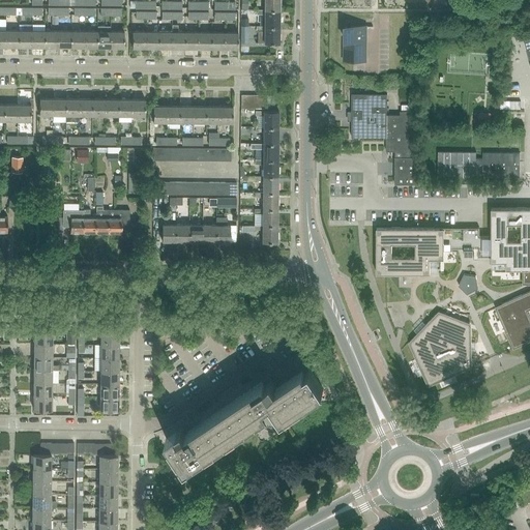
[(278,0),(264,0),(264,10),(280,10),(278,0)]
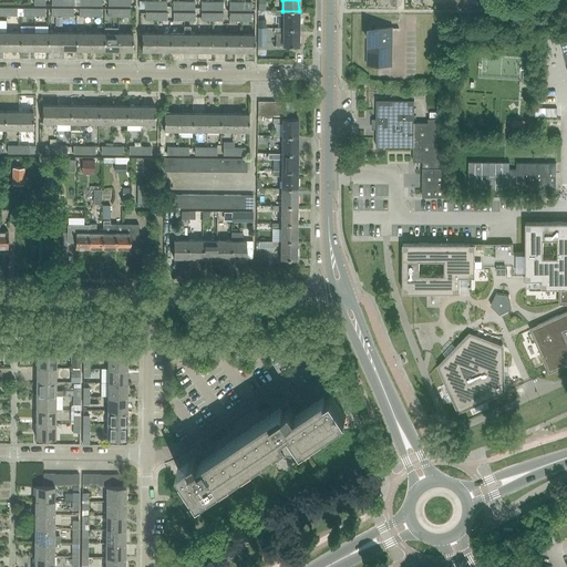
[(282,28),(298,29),(299,11),(282,11),(274,11),(274,16),(282,16),(282,28)]
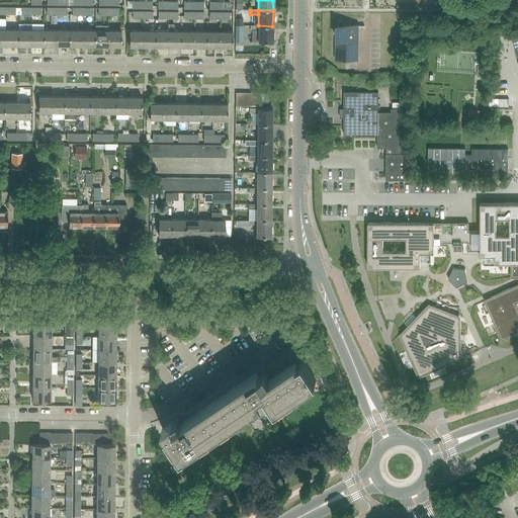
[(167,30),(167,47),(180,47),(180,30),(174,30),(174,24),(168,24),(168,30),(167,30)]
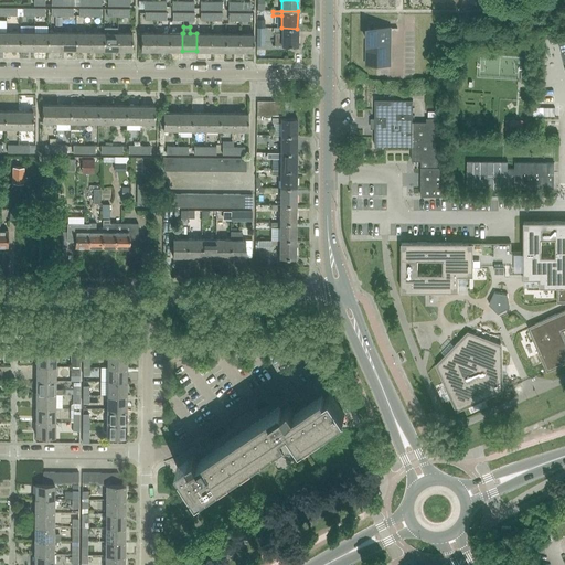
[(117,51),(117,33),(117,28),(103,28),(103,33),(103,51),(117,51)]
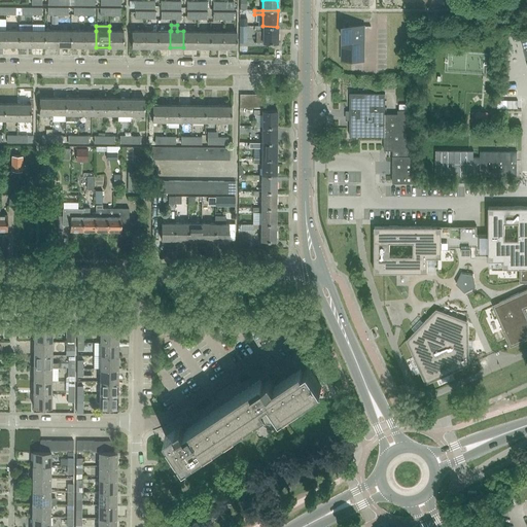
[(262,26),(254,26),(254,31),(256,31),(256,43),(262,43),(277,43),(277,27),(262,26)]
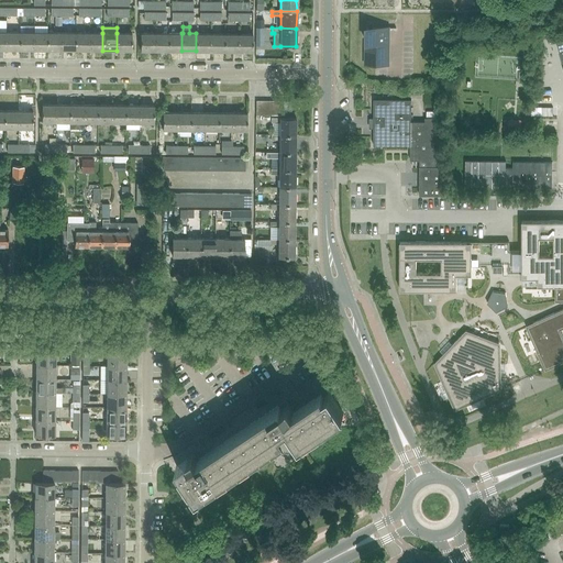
[(387,28),(365,28),(365,64),(387,64),(387,28)]
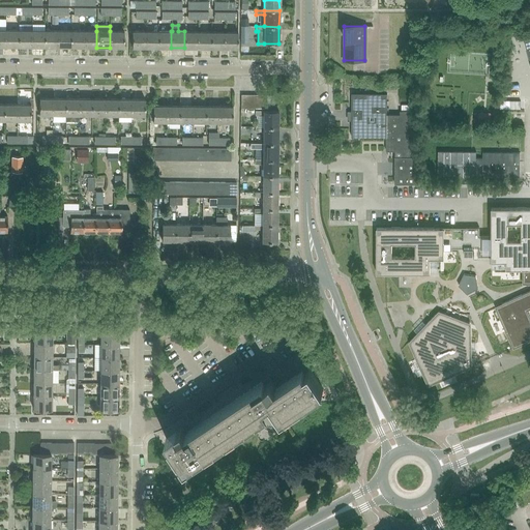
[(18,47),(18,30),(4,30),(4,47),(18,47)]
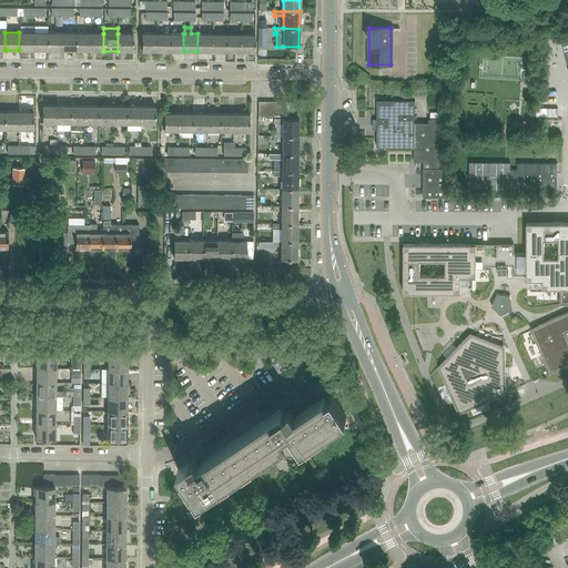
[(33,50),(33,33),(19,32),(19,50),(33,50)]
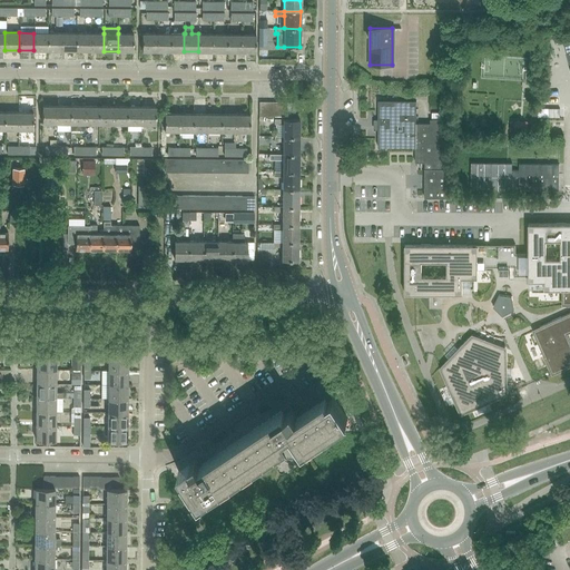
[(48,50),(48,33),(33,33),(33,50),(48,50)]
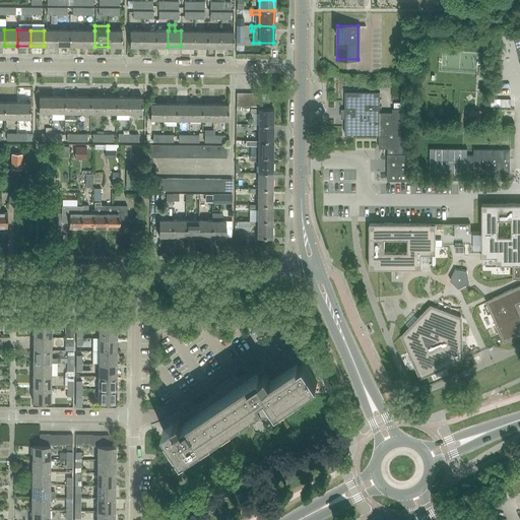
[(56,46),(56,30),(44,30),(44,46),(56,46)]
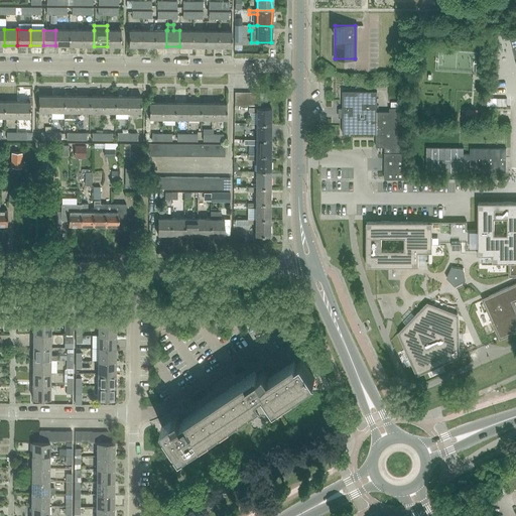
[(69,45),(69,30),(55,30),(55,45),(69,45)]
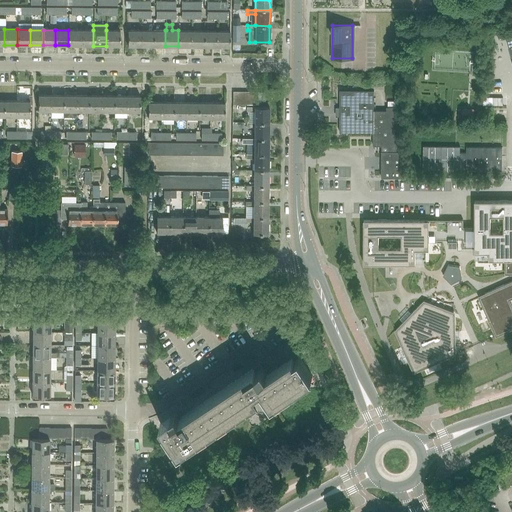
[(81,45),(81,30),(68,30),(68,45),(81,45)]
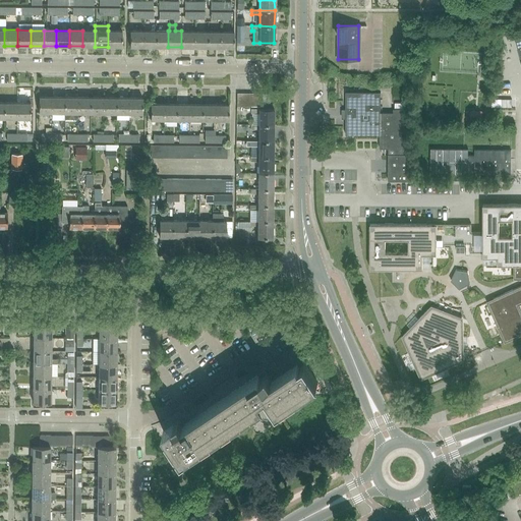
[(95,47),(95,31),(82,31),(82,46),(95,47)]
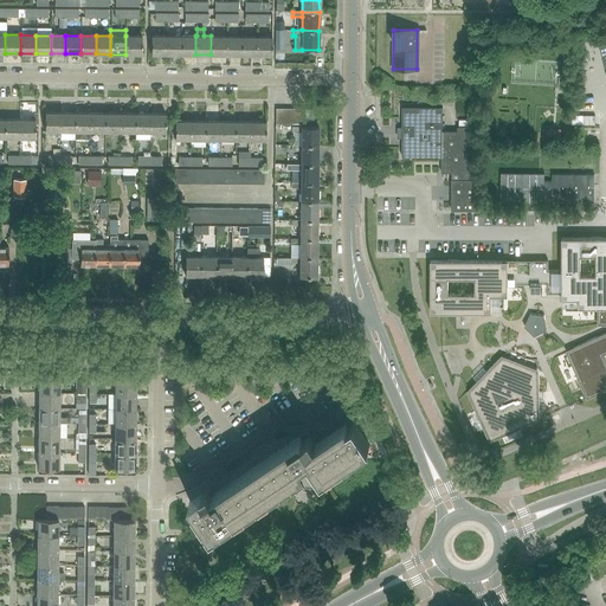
[(141,55),(141,36),(126,36),(126,55),(141,55)]
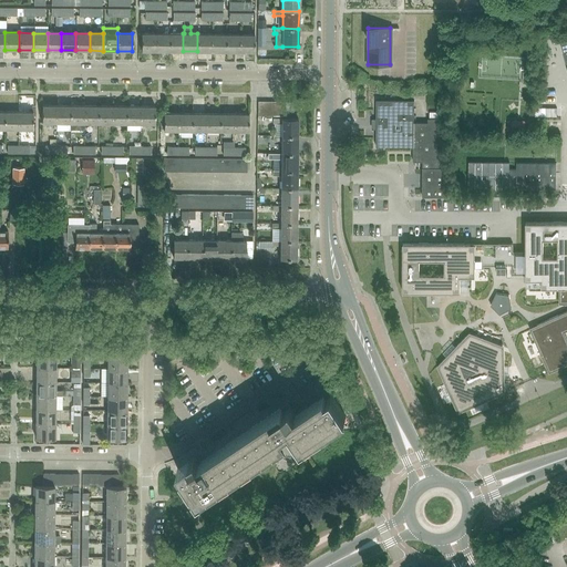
[(141,51),(155,51),(155,33),(141,34),(141,51)]
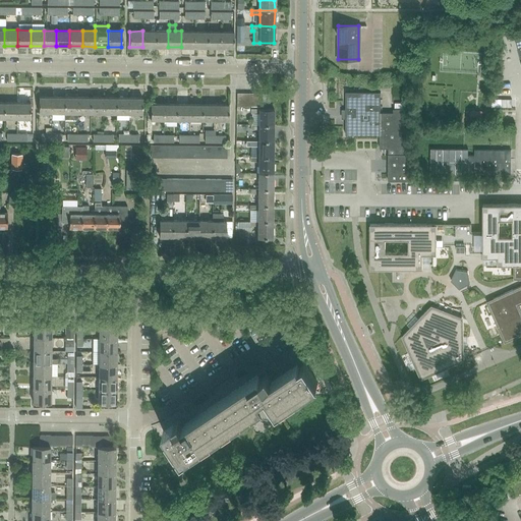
[(142,47),(156,47),(156,31),(142,31),(142,47)]
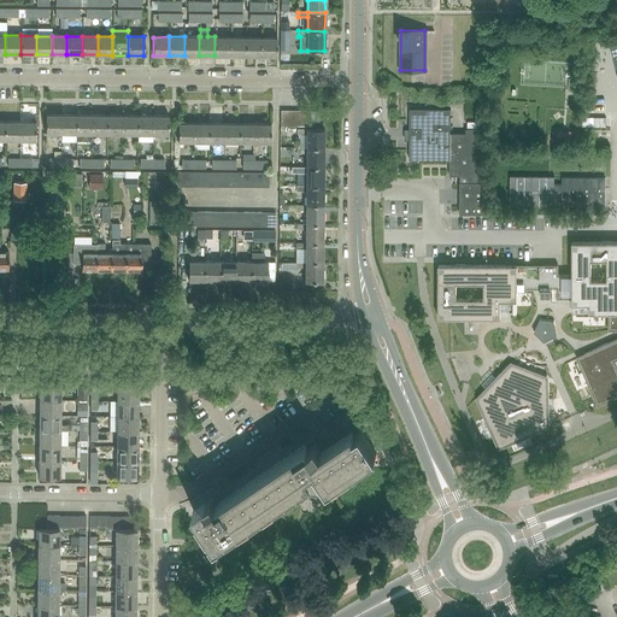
[(184,56),(199,56),(199,36),(184,36),(184,56)]
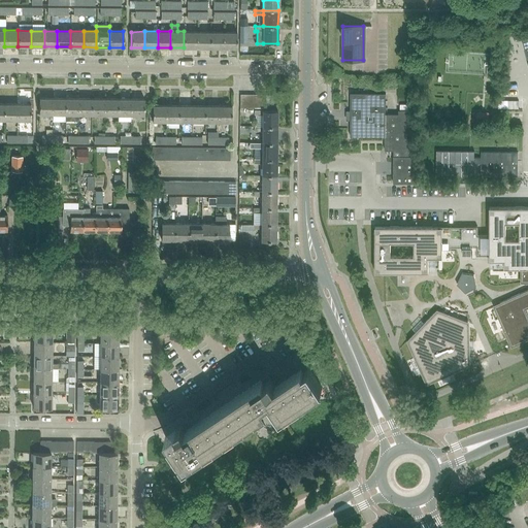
[(184,47),(197,46),(196,31),(184,31),(184,47)]
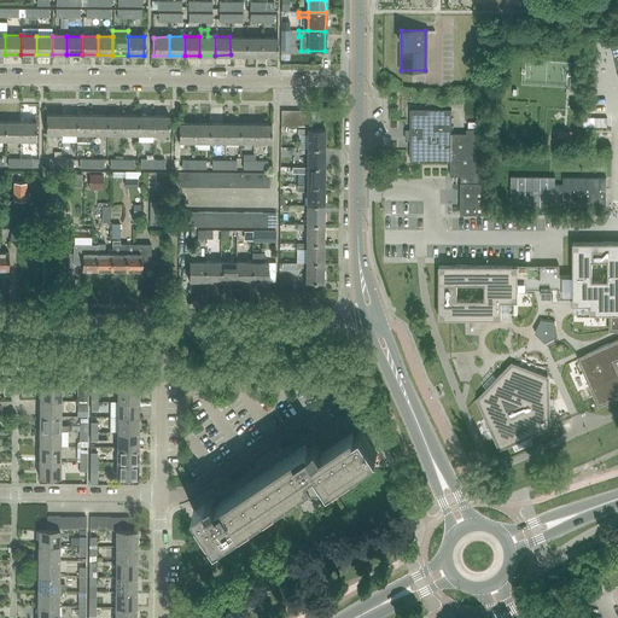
[(231,54),(245,54),(245,36),(229,36),(231,54)]
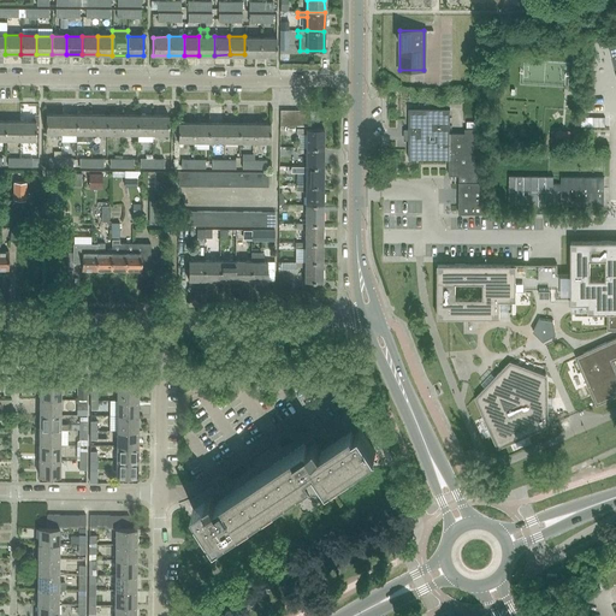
[(244,54),(260,54),(260,36),(244,36),(244,54)]
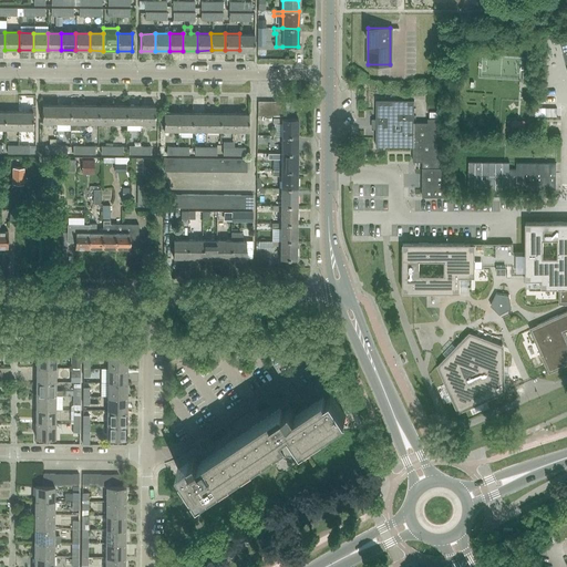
[(254,50),(254,35),(254,33),(239,33),(239,50),(254,50)]
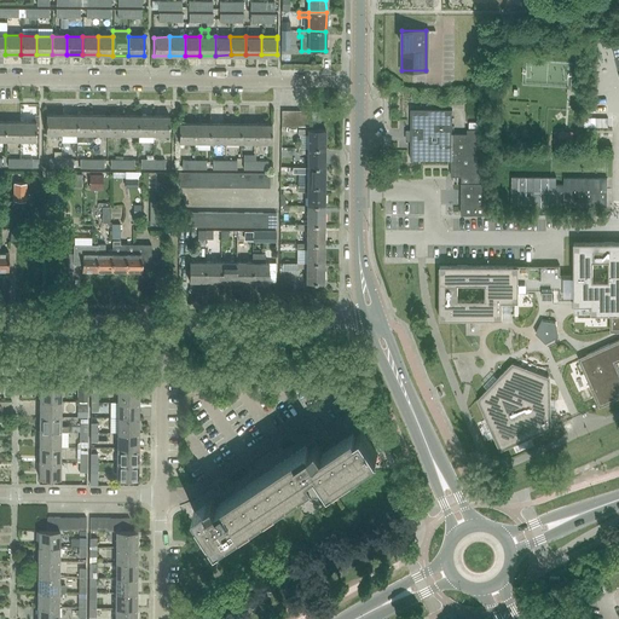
[(487,215),(487,184),(479,184),(479,177),(480,177),(481,129),(467,129),(467,134),(452,134),(452,109),(411,109),(410,160),(451,161),(451,177),(461,177),(461,215),(487,215)]
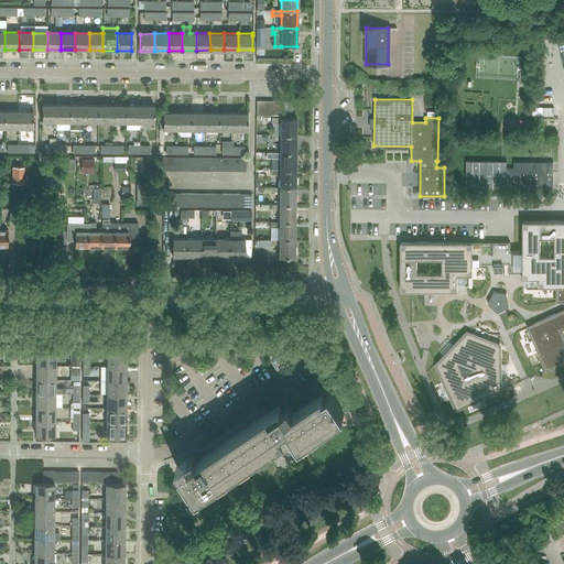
[(55,121),(55,105),(42,105),(41,121),(55,121)]
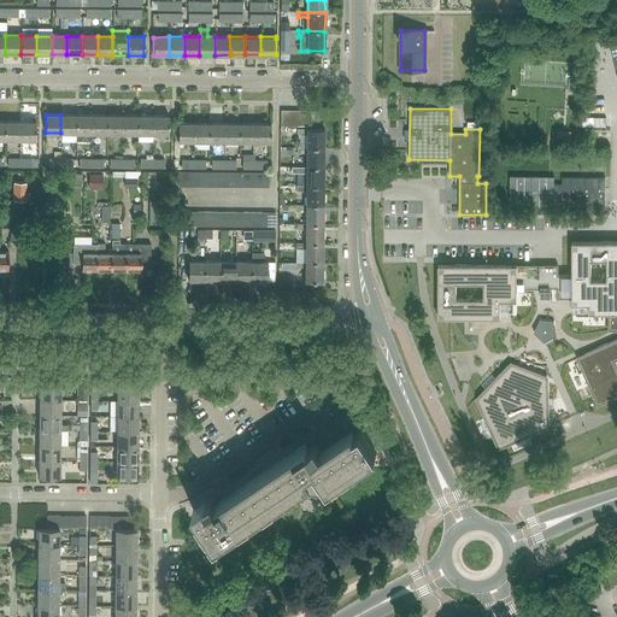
[(76,133),(76,115),(60,115),(60,133),(76,133)]
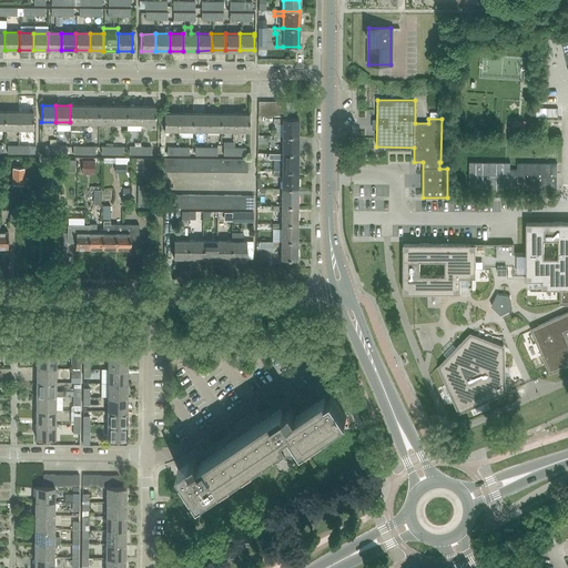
[(84,123),(84,105),(70,105),(70,122),(70,130),(84,130),(84,123)]
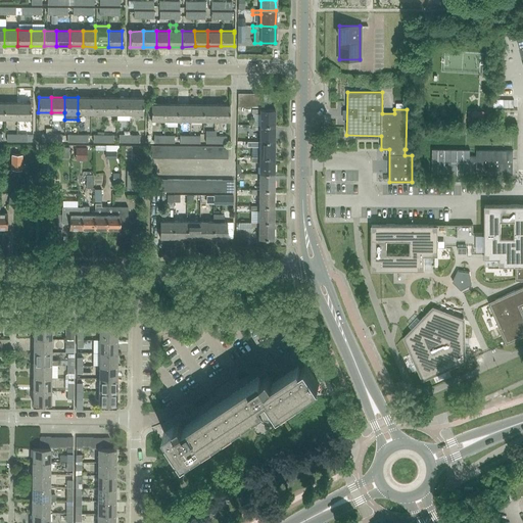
[(90,113),(91,98),(78,97),(78,113),(90,113)]
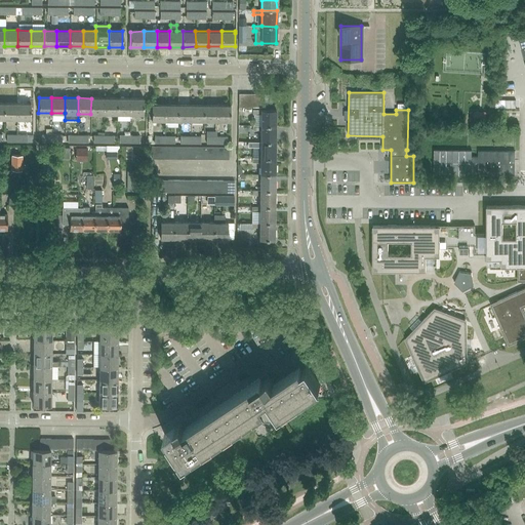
[(104,114),(104,98),(91,98),(90,114),(104,114)]
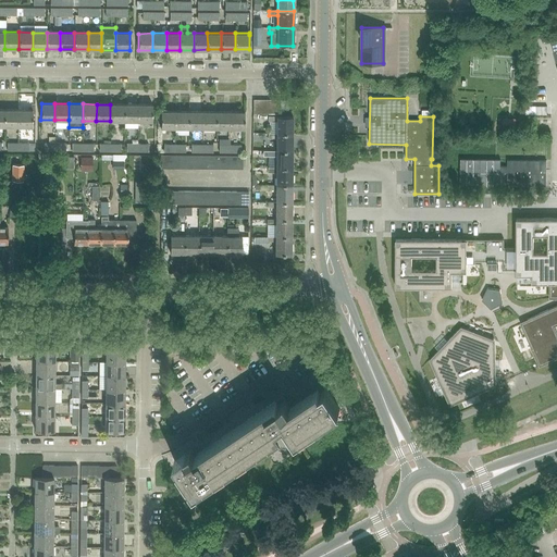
[(124,121),(124,104),(110,104),(110,121),(124,121)]
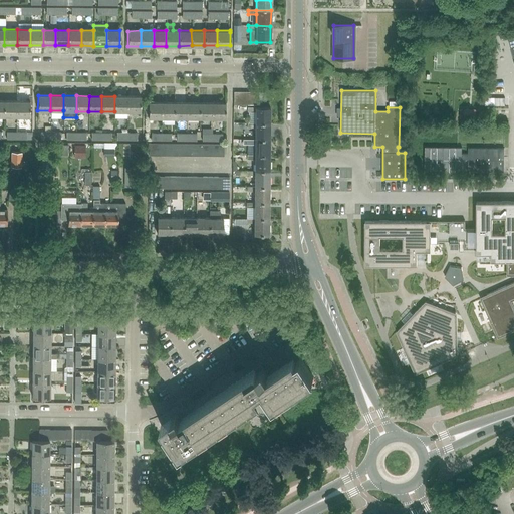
[(127,111),(127,96),(114,96),(114,111),(127,111)]
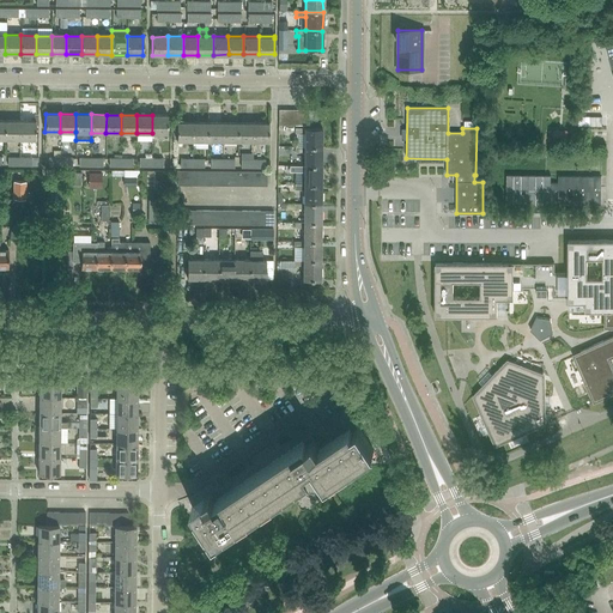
[(152,115),(152,133),(167,133),(167,115),(152,115)]
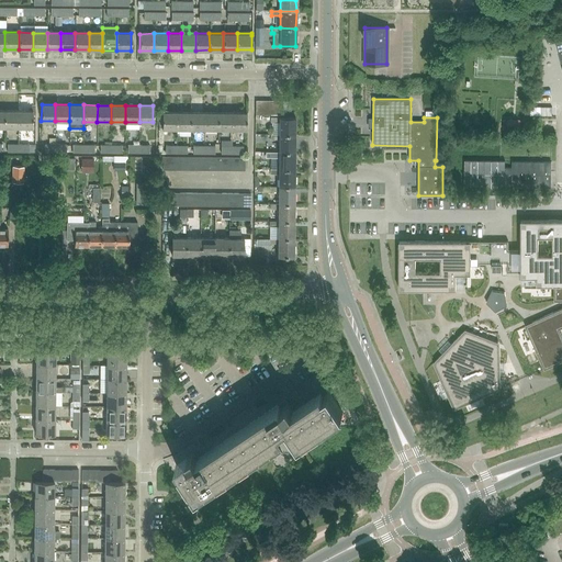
[(18,127),(18,110),(3,110),(4,127),(18,127)]
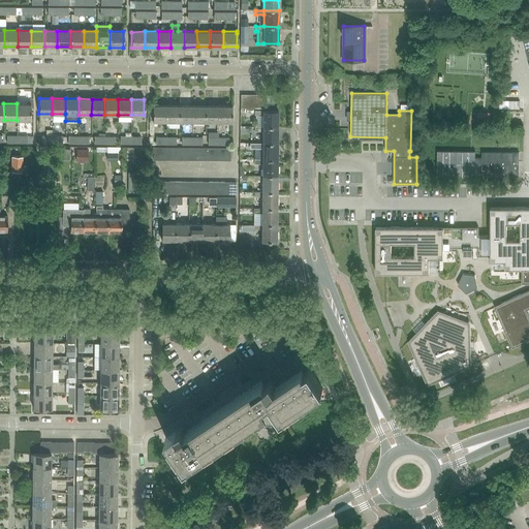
[(17,103),(17,120),(30,120),(30,104),(17,103)]
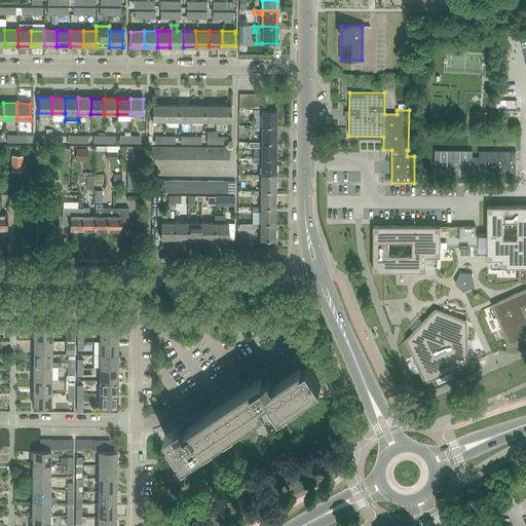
[(164,121),(164,105),(151,105),(151,120),(164,121)]
